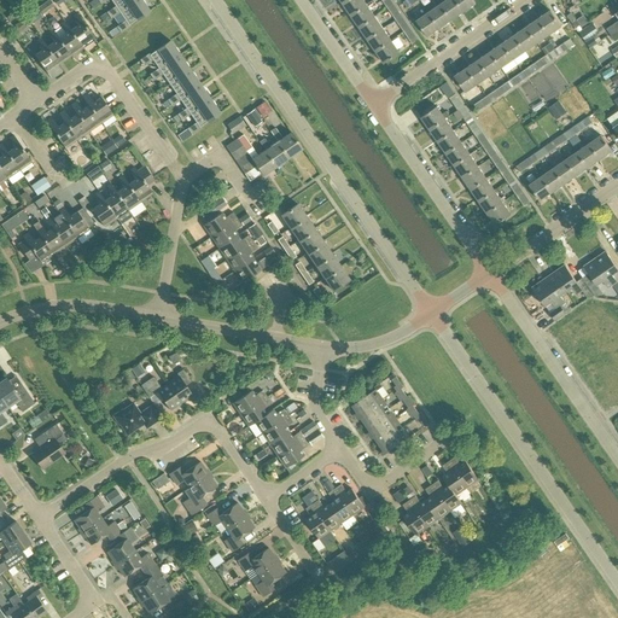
[(47,0),(38,9),(42,15),(54,6),(48,0),(47,0)]
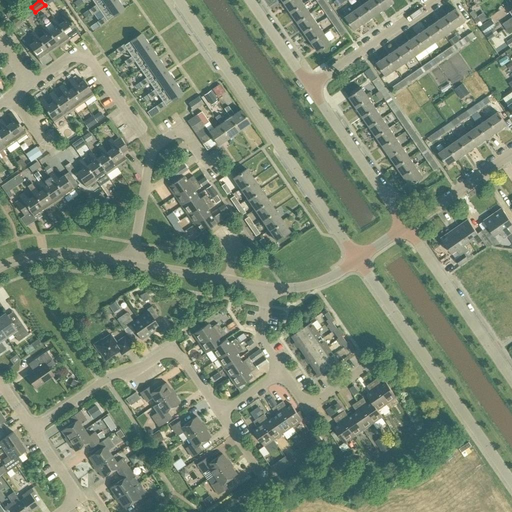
[(98,9),(110,0),(91,0),(95,5),(88,10),(92,15),(99,10),(98,9)]
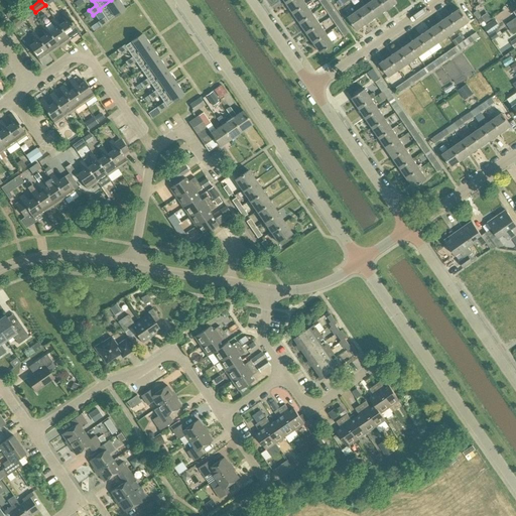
[(108,21),(125,9),(118,0),(111,0),(99,9),(100,10),(104,17),(97,22),(101,27),(109,22),(108,21)]
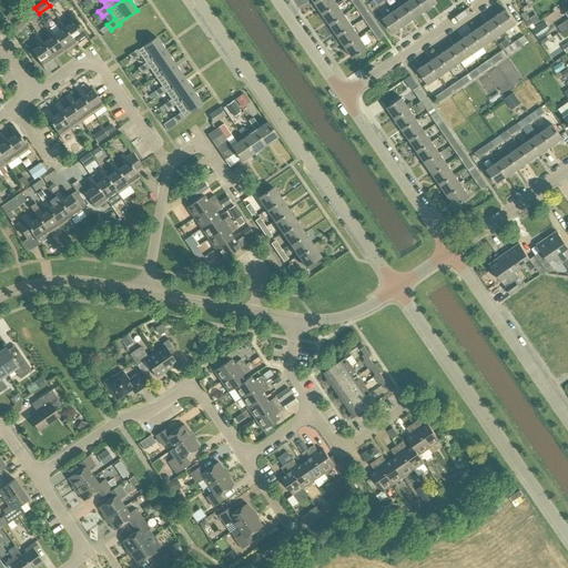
[(320,0),(315,3),(323,14),(337,4),(334,0),(320,0)]
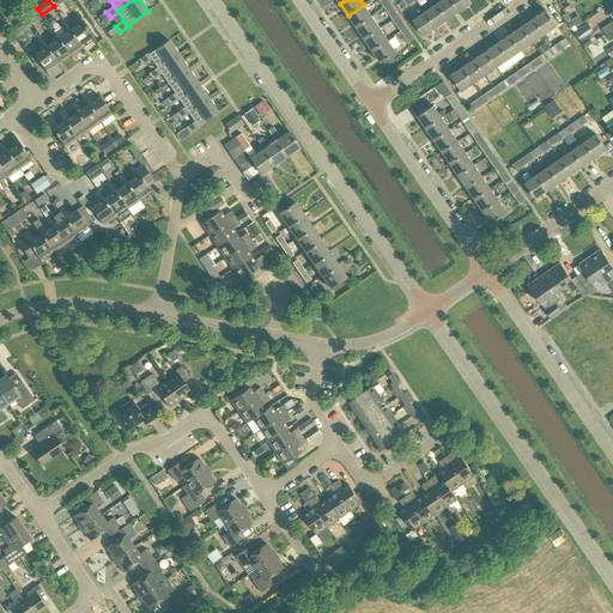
[(443,0),(437,5),(448,20),(460,12),(450,0),(443,0)]
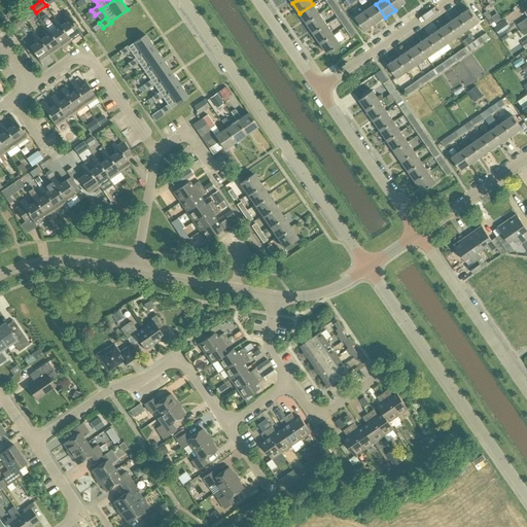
[(387,0),(395,10),(406,3),(403,0),(387,0)]
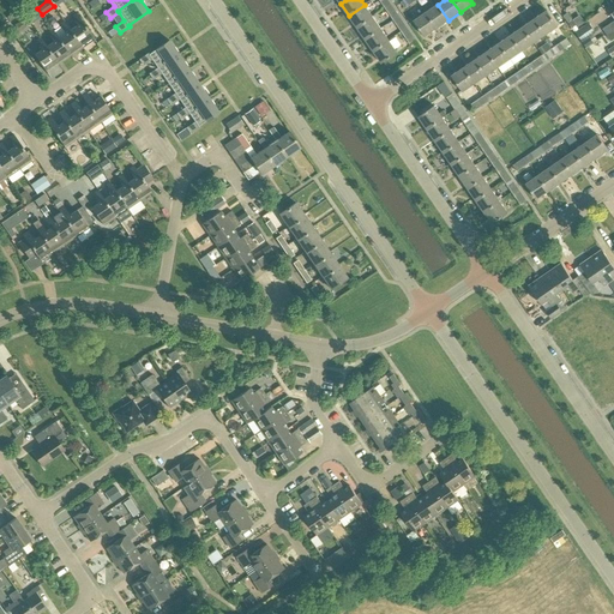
[(399,16),(391,4),(385,8),(393,20),(399,16)]
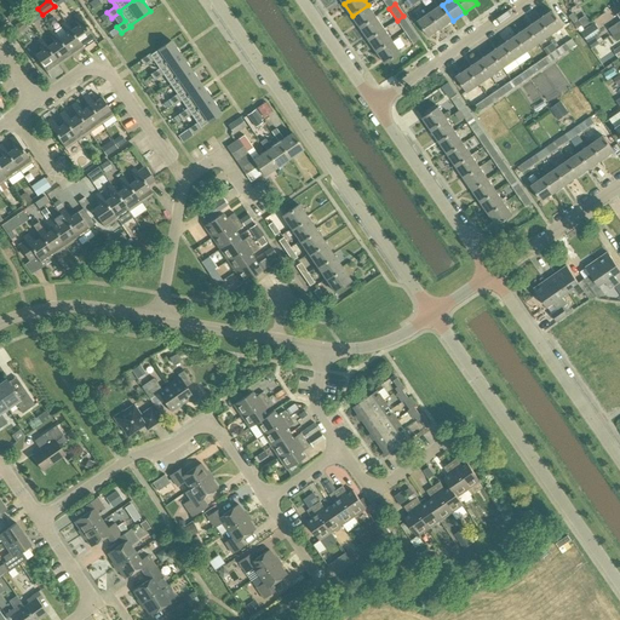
[(352,16),(361,28),(377,17),(368,5),(352,16)]
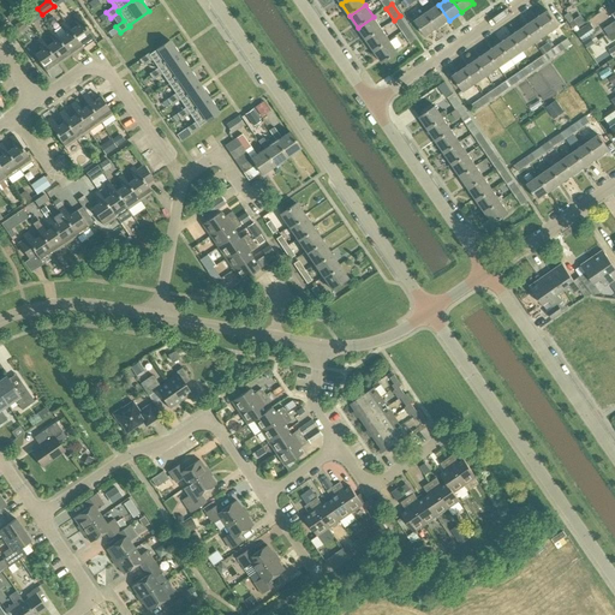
[(427,13),(437,29),(449,21),(439,5),(427,13)]
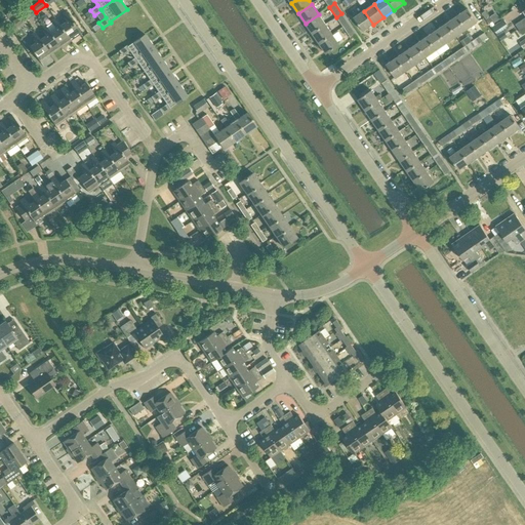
[(35,14),(31,8),(22,13),(27,21),(35,14)]
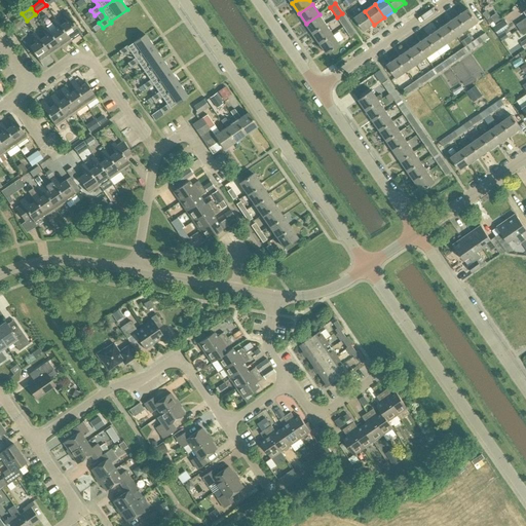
[(458,16),(467,30),(478,23),(468,9),(458,16)]
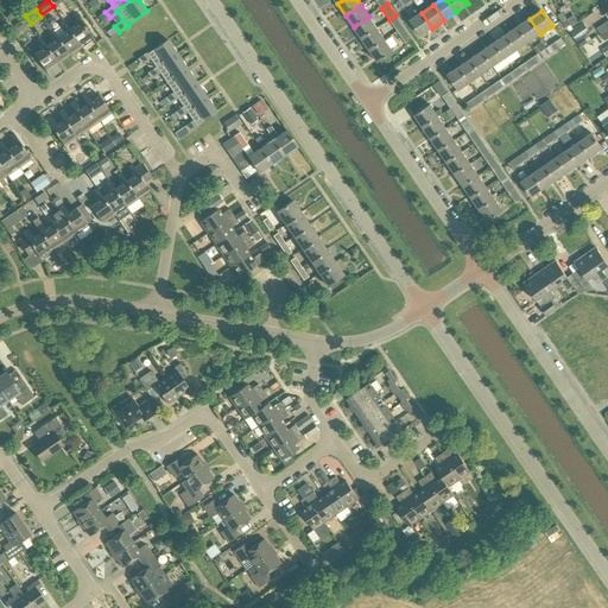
[(607,21),(597,30),(601,35),(607,30),(607,12),(607,14),(607,16),(607,21)]
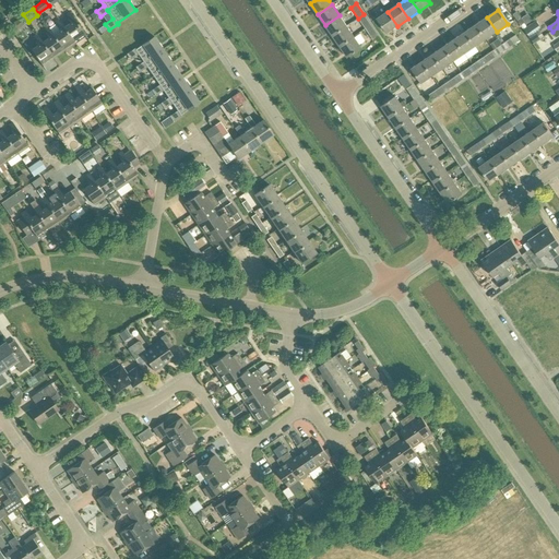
[(63,27),(75,44),(86,36),(69,12),(64,15),(70,23),(63,27)]
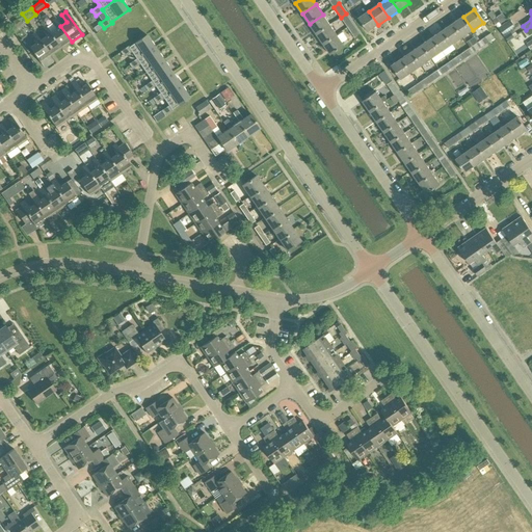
[(358,19),(368,32),(378,25),(369,11),(358,19)]
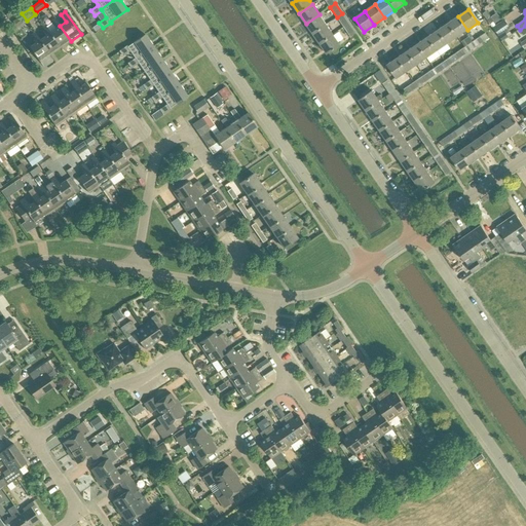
[(337,17),(343,28),(349,24),(342,13),(337,17)]
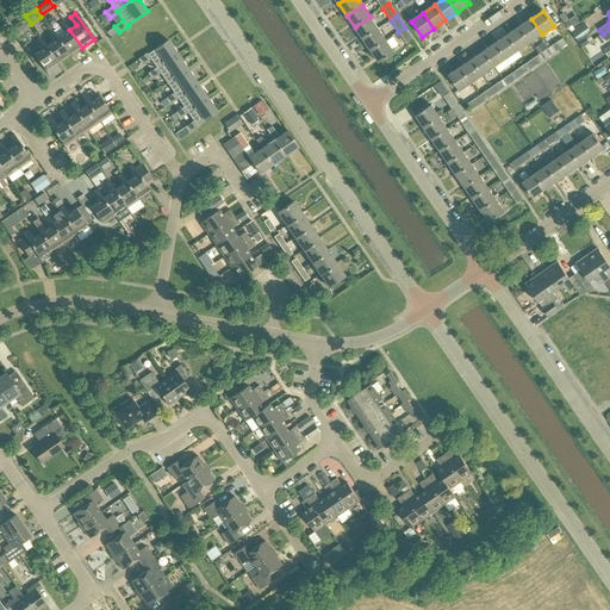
[(14,25),(18,31),(30,24),(25,17),(14,25)]
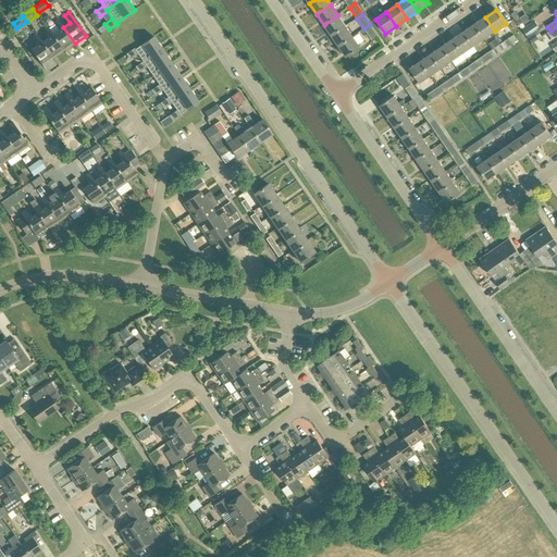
[(324,25),(331,36),(346,26),(338,15),(324,25)]
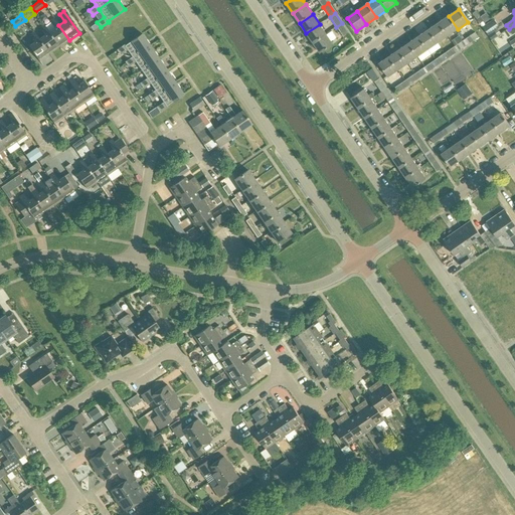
[(439,23),(448,36),(458,29),(449,16),(439,23)]
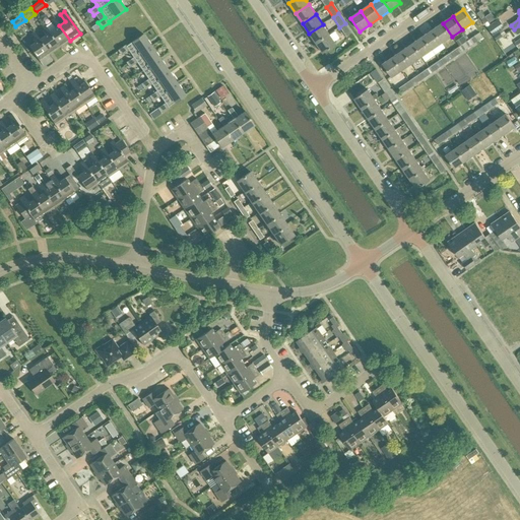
[(49,33),(60,48),(70,41),(59,25),(55,18),(50,21),(55,28),(50,33),(49,33)]
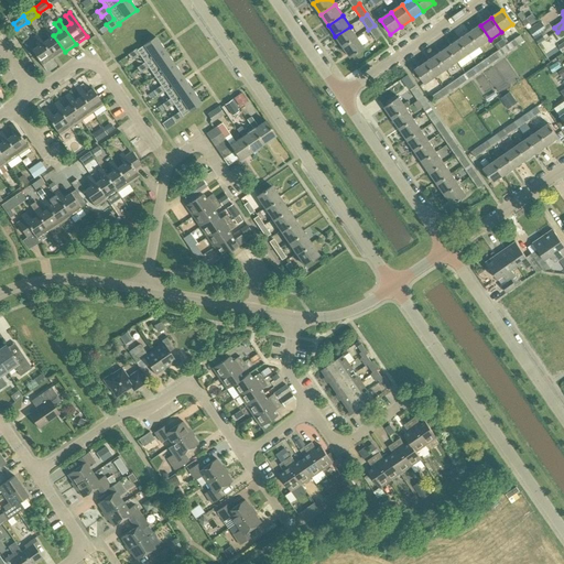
[(541,21),(528,30),(534,39),(541,34),(546,30),(541,21)]
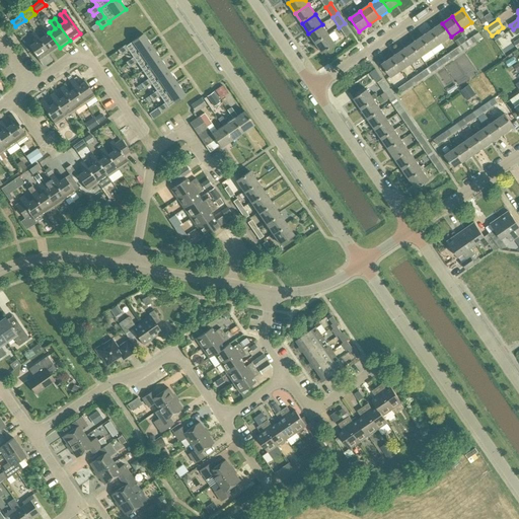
[(346,38),(352,33),(345,23),(339,27),(346,38)]
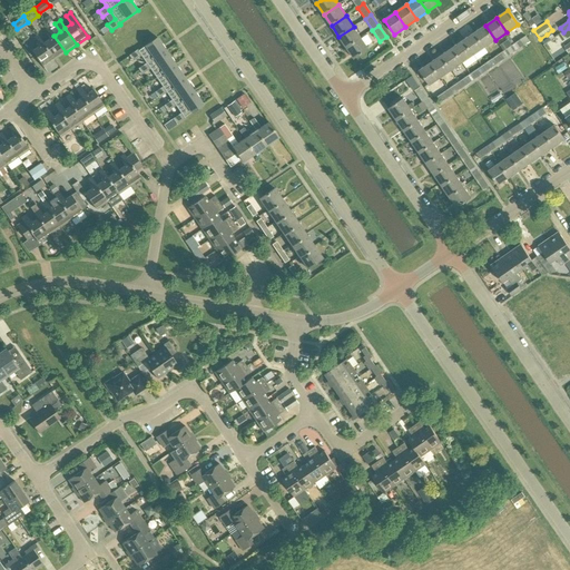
[(474,33),(484,48),(495,40),(485,26),(474,33)]
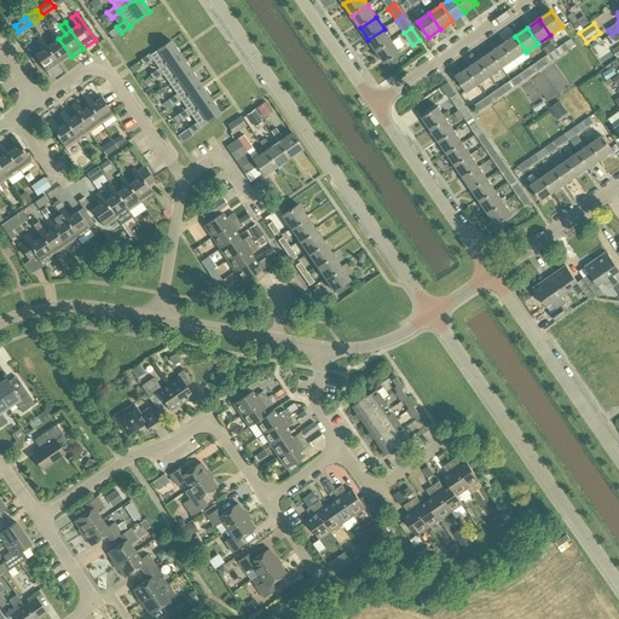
[(368,40),(376,52),(392,41),(385,29),(368,40)]
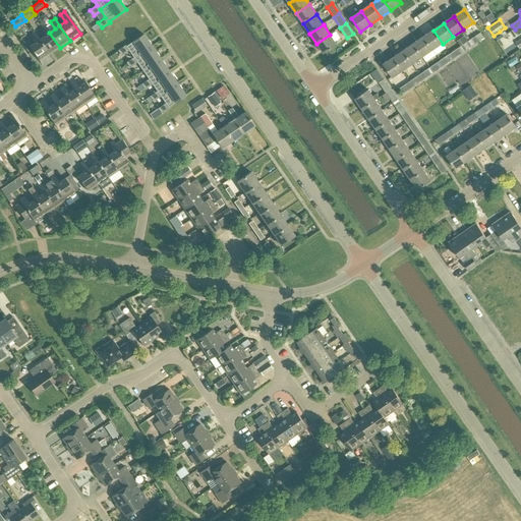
[(40,40),(50,55),(60,48),(49,33),(50,33),(45,25),(40,29),(45,36),(40,40)]
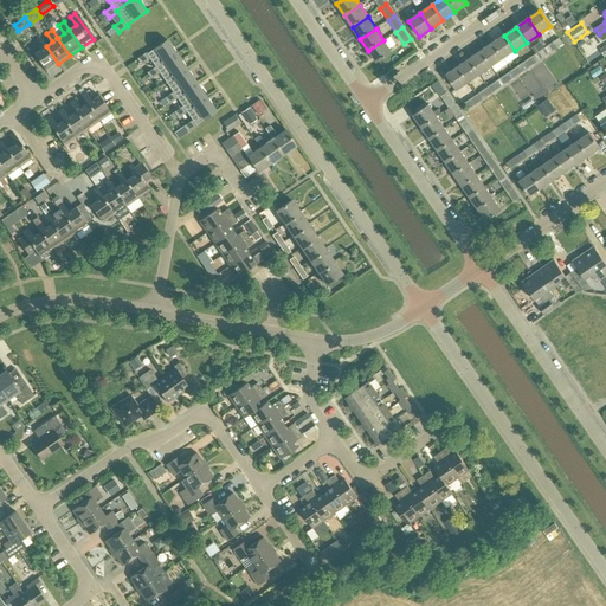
[(492,43),(503,58),(515,51),(504,36),(492,43)]
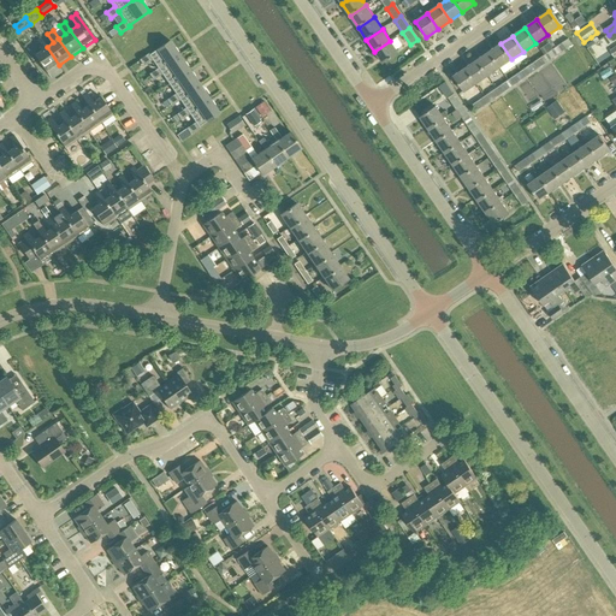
[(591,37),(584,42),(588,48),(594,43),(591,37)]
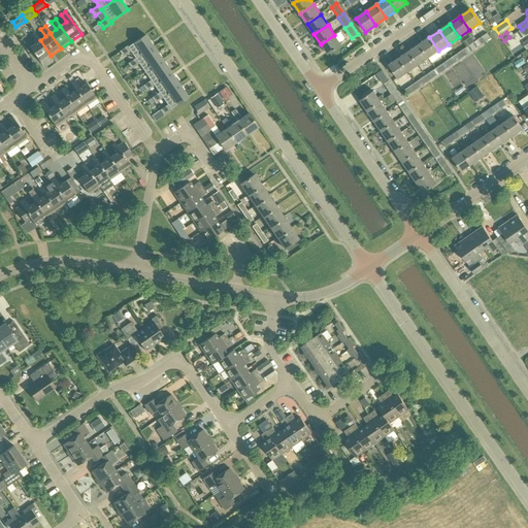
[(30,47),(40,63),(51,56),(40,40),(35,33),(30,36),(35,43),(30,47)]
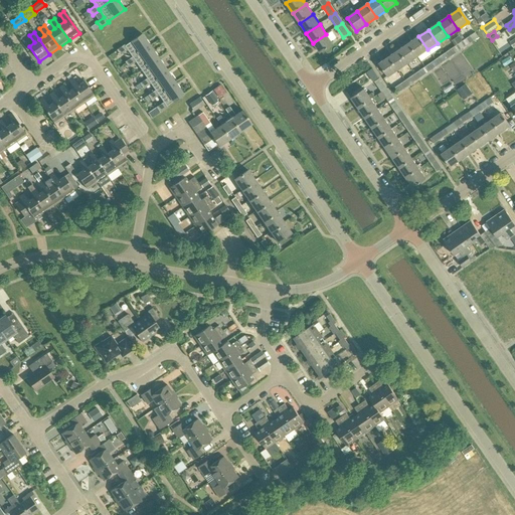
[(475,32),(465,39),(469,44),(479,38),(475,32)]
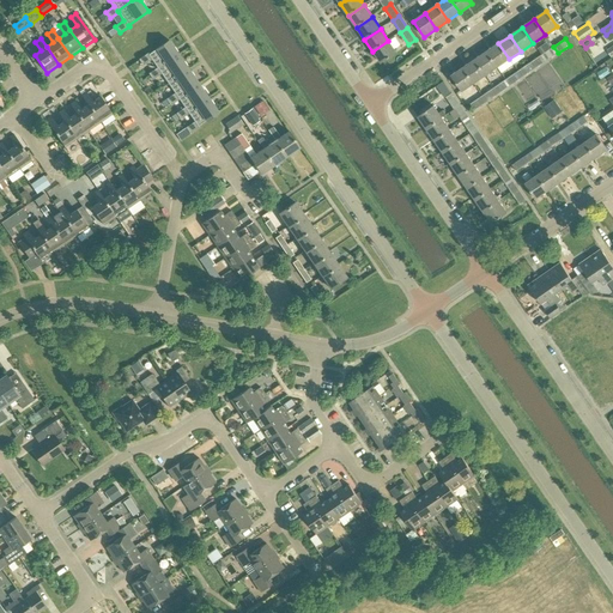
[(158,70),(178,54),(169,41),(149,54),(147,53),(139,60),(143,66),(151,60),(157,68),(158,70)]
